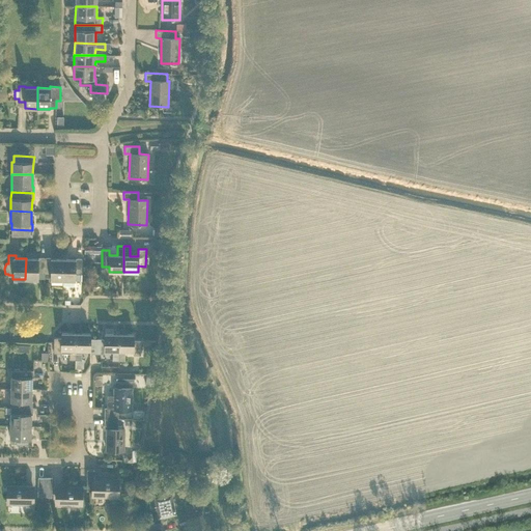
[(37,280),(37,278),(38,274),(44,274),(45,258),(38,257),(38,259),(26,258),(25,279),(37,280)]
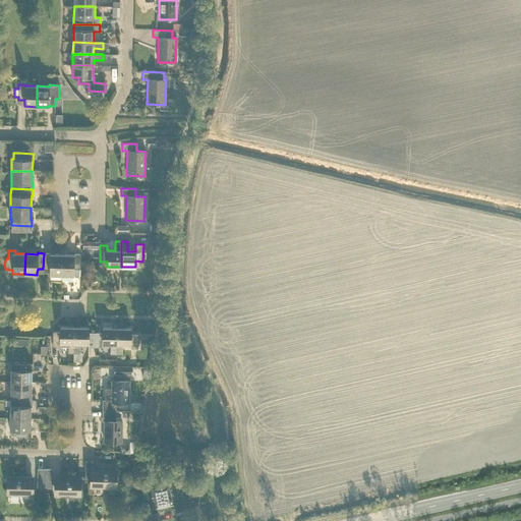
[(50,269),(49,275),(61,275),(62,254),(50,254),(50,253),(44,253),(43,269),(44,269),(50,269)]
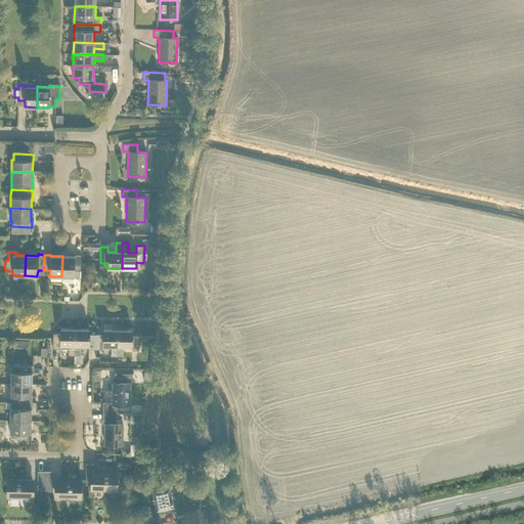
[(74,277),(74,275),(74,270),(80,270),(81,255),(75,255),(75,256),(62,256),(61,276),(61,281),(73,282),(73,276),(74,277)]
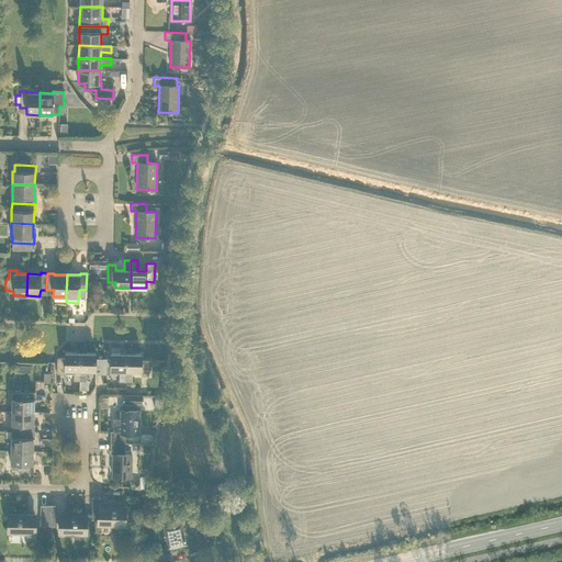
[(72,380),(79,381),(79,353),(65,352),(65,358),(57,358),(57,373),(65,373),(65,370),(74,370),(72,380)]
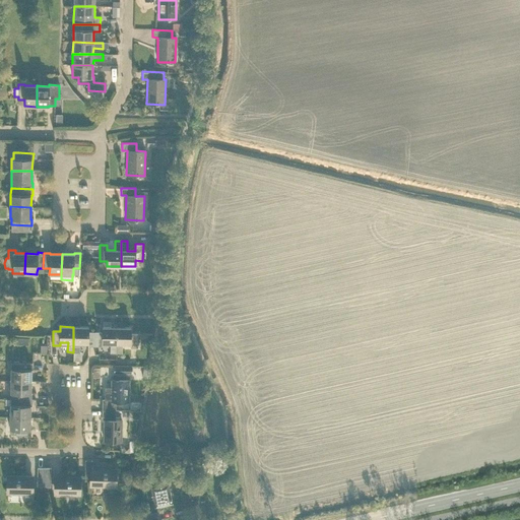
[(88,327),(73,327),(73,352),(73,361),(81,361),(81,351),(79,351),(79,342),(87,342),(87,346),(94,346),(94,332),(88,332),(88,327)]
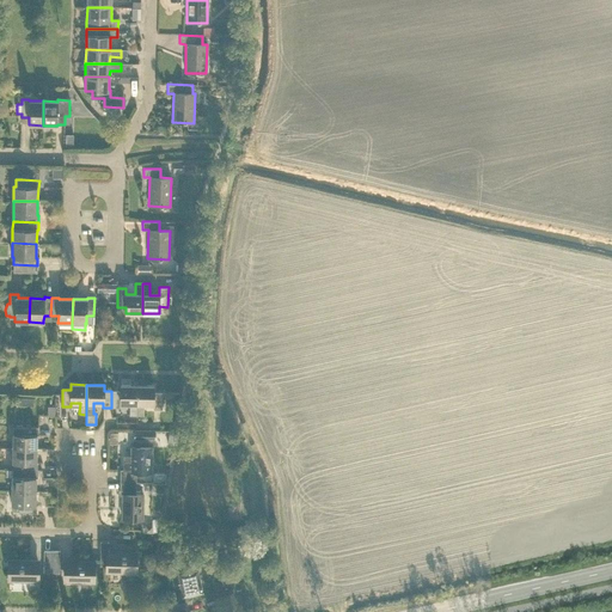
[(129,415),(136,416),(136,385),(121,385),(121,391),(111,391),(111,408),(120,408),(120,404),(129,404),(129,415)]
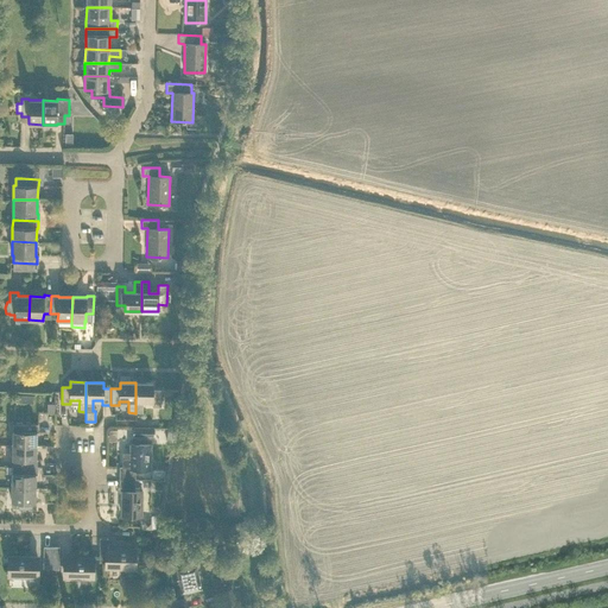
[(152,384),(135,382),(135,413),(143,413),(143,401),(152,401),(152,407),(162,407),(162,391),(152,391),(152,384)]
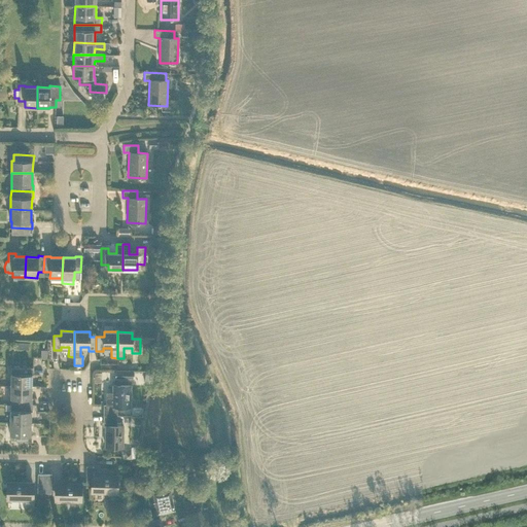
[(10,385),(31,386),(32,375),(33,375),(33,369),(20,367),(18,366),(13,366),(12,367),(11,367),(10,385)]
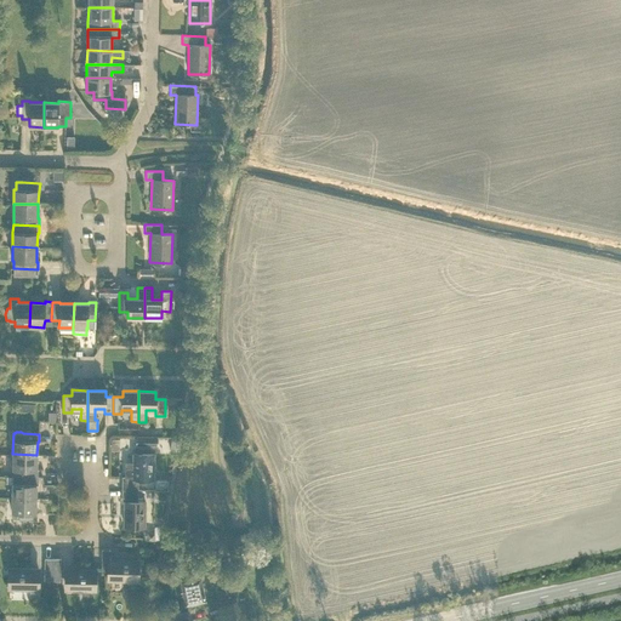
[(36,469),(36,455),(12,454),(12,469),(13,469),(13,477),(38,477),(38,469),(36,469)]
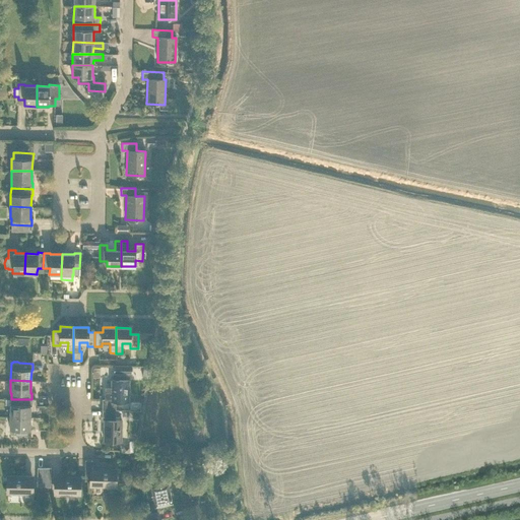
[(116,401),(128,401),(129,380),(112,380),(112,387),(104,387),(104,399),(103,399),(102,410),(115,410),(116,401)]
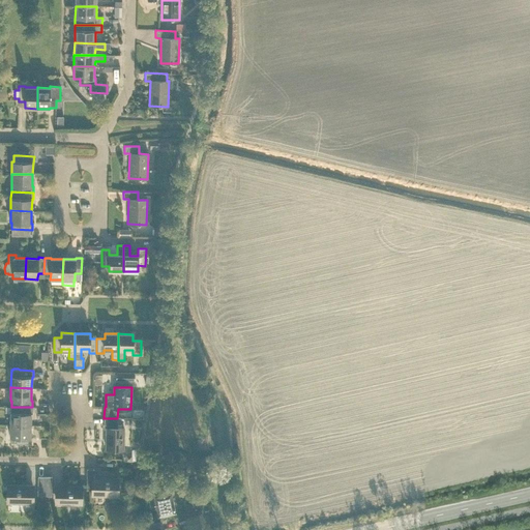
[(10,413),(9,424),(31,425),(31,413),(32,413),(32,407),(11,407),(11,413),(10,413)]
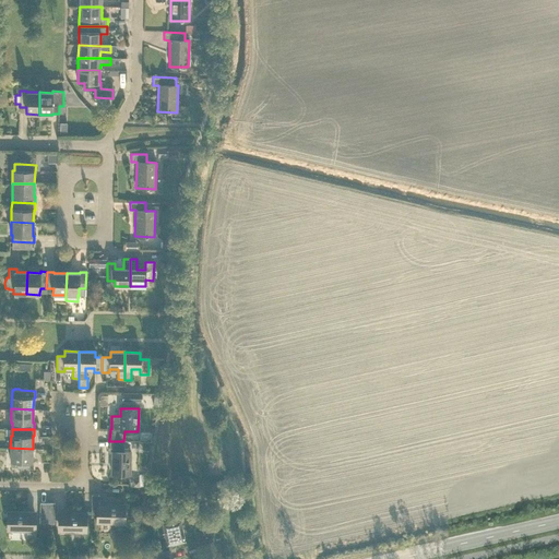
[(123,452),(123,441),(109,441),(109,452),(113,452),(111,474),(130,474),(130,452),(123,452)]
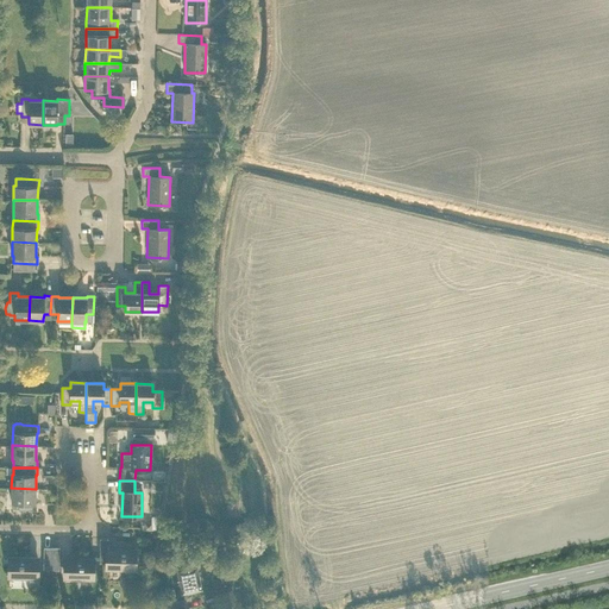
[(35,503),(36,489),(11,488),(11,502),(18,503),(18,510),(36,510),(36,503),(35,503)]
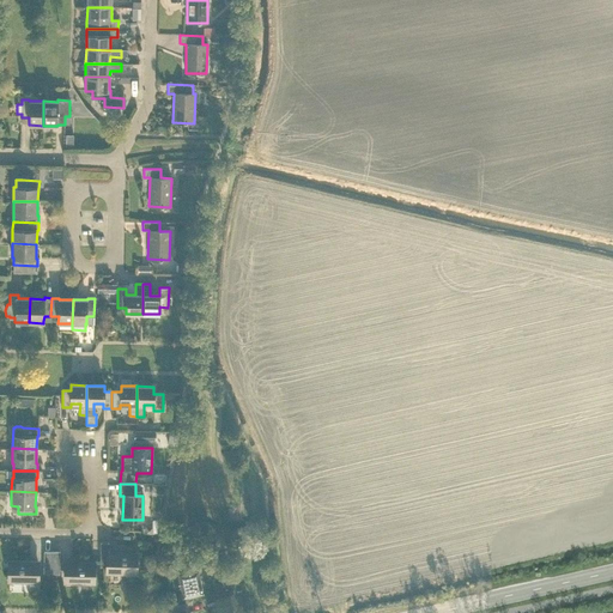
[(108,572),(134,574),(135,553),(109,553),(109,544),(101,544),(99,564),(108,564),(108,572)]
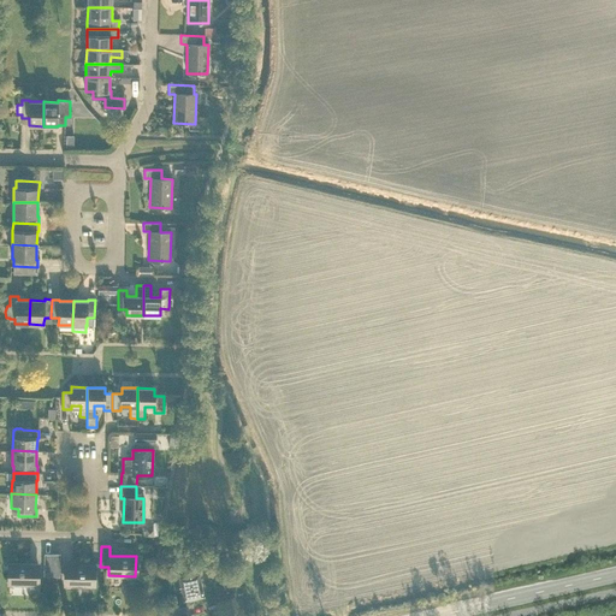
[(10,564),(10,584),(37,585),(37,564),(10,564)]
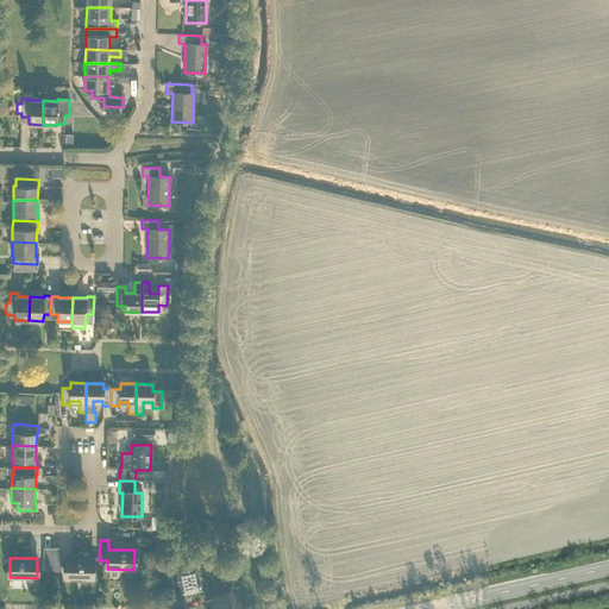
[(66,559),(66,578),(92,579),(93,559),(66,559)]
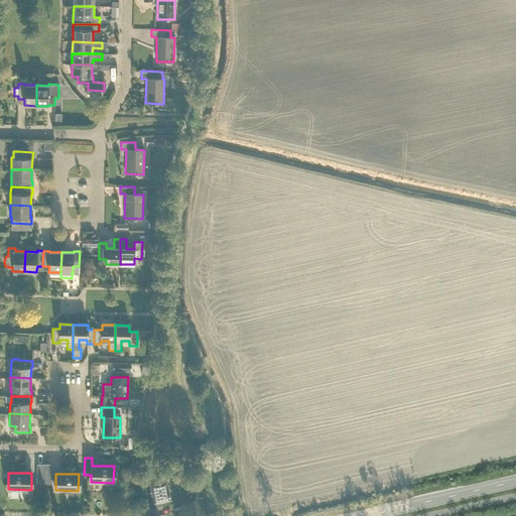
[(199,489),(198,477),(197,477),(197,475),(185,476),(186,490),(199,489)]
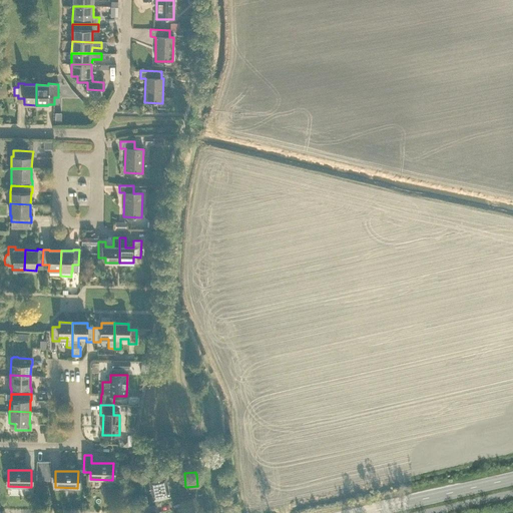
[(148,480),(152,500),(169,496),(165,477),(148,480)]
